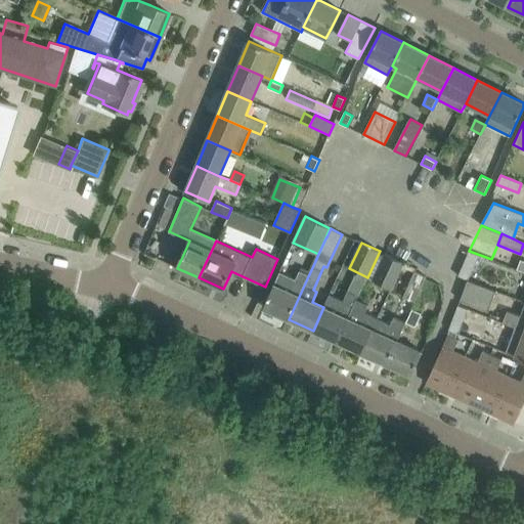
[(404,263),(386,254),(374,280),(393,289),(404,263)]
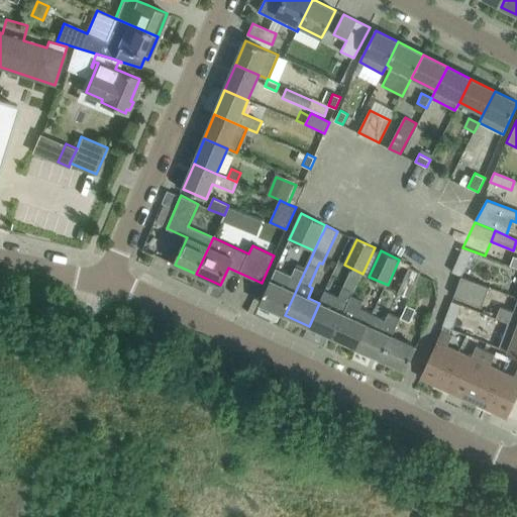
[(471,255),(461,251),(452,272),(461,277),(471,255)]
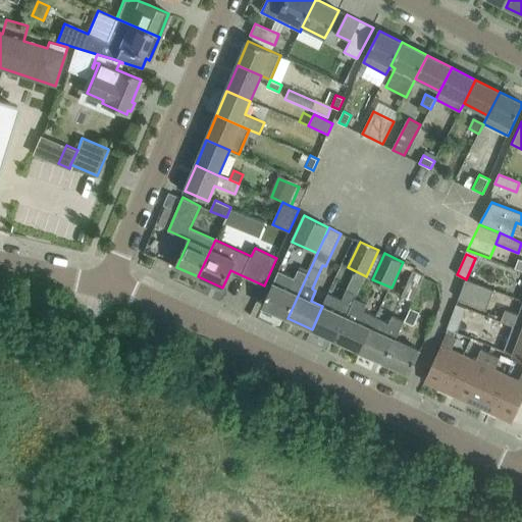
[(412,301),(424,275),(413,270),(402,296),(412,301)]
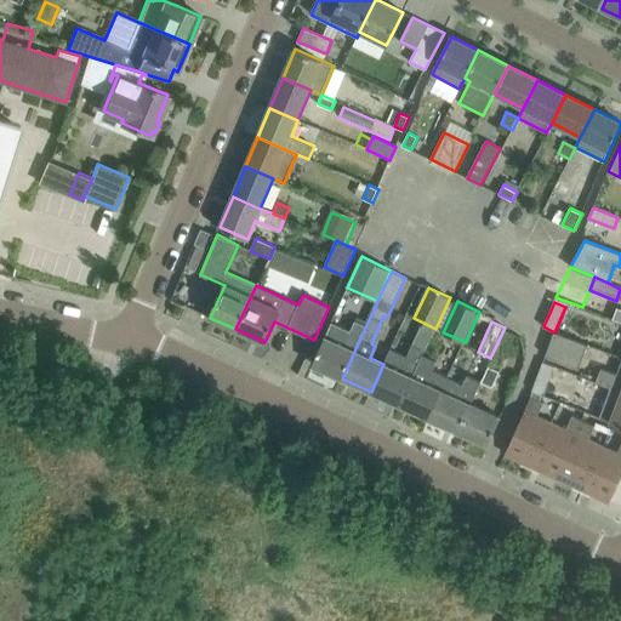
[(354,351),(365,328),(354,323),(343,345),(325,336),(312,364),(342,379),(354,351)]
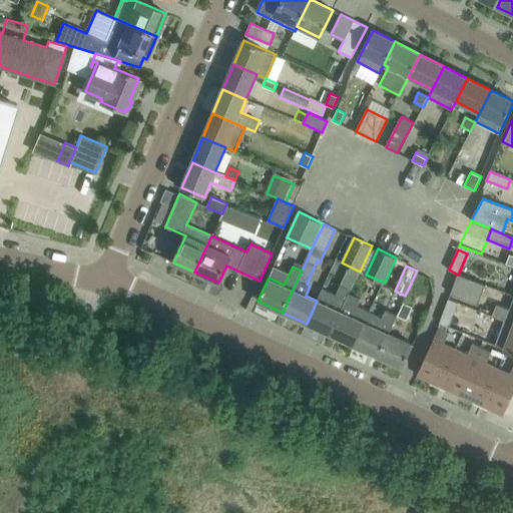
[(458,275),(451,294),(478,305),(486,285),(458,275)]
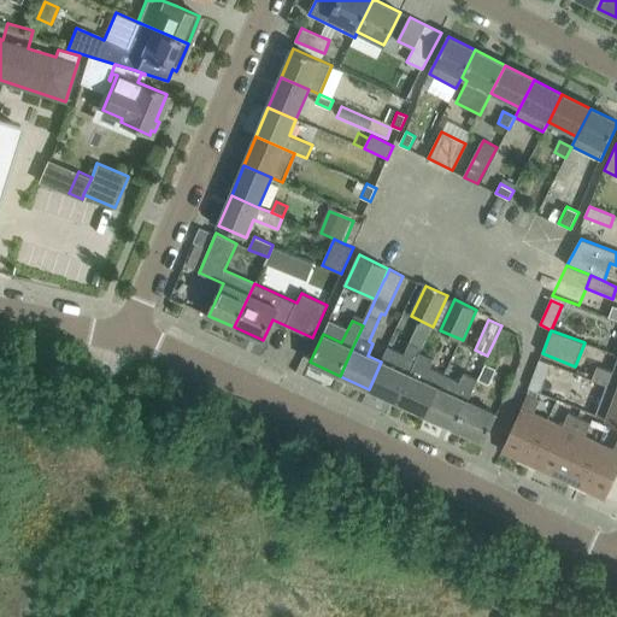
[(410,374),(419,352),(422,348),(409,342),(403,354),(387,347),(381,362),(369,389),(398,403),(410,374)]
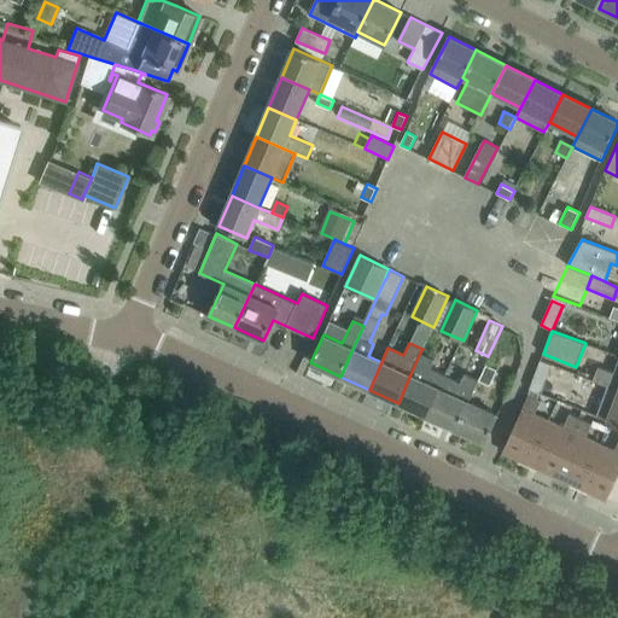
[(427,417),(445,375),(430,368),(433,359),(420,353),(410,374),(398,403),(427,417)]
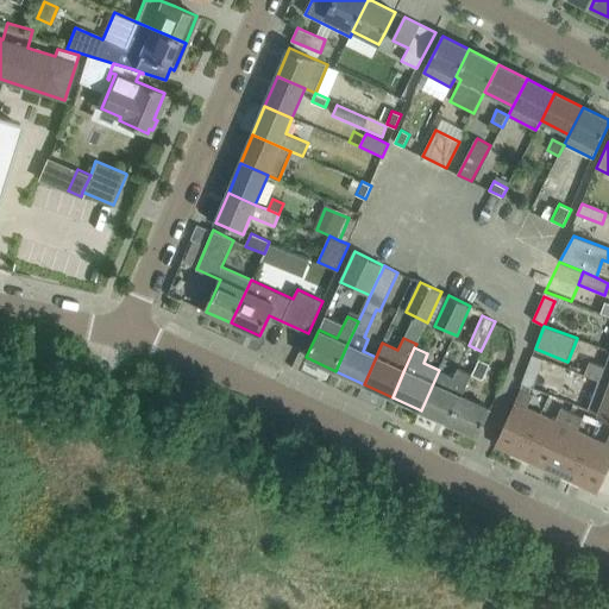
[(608,382),(608,353),(604,366),(590,362),(585,374),(600,380),(600,378),(608,382)]
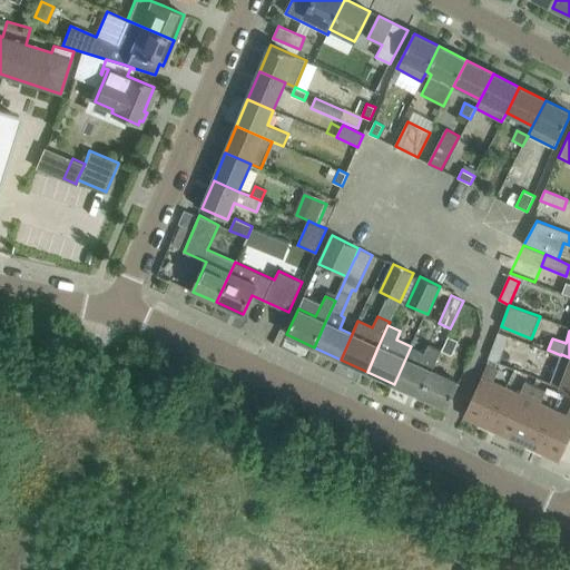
[(499,363),(507,342),(497,338),(489,360),(499,363)]
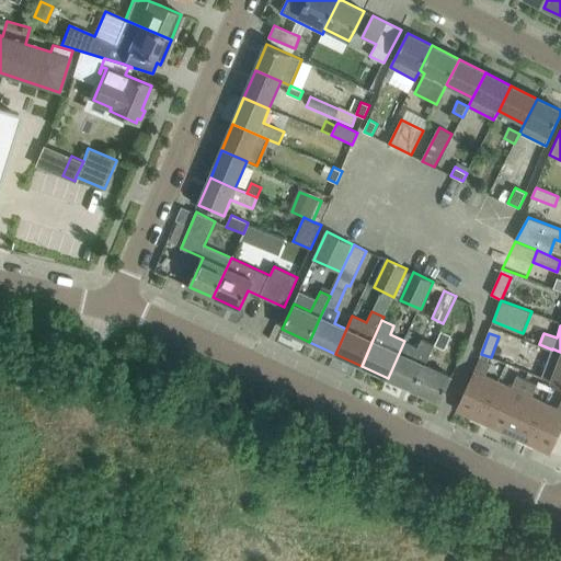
[(439,334),(435,344),(435,345),(444,350),(449,339),(439,334)]
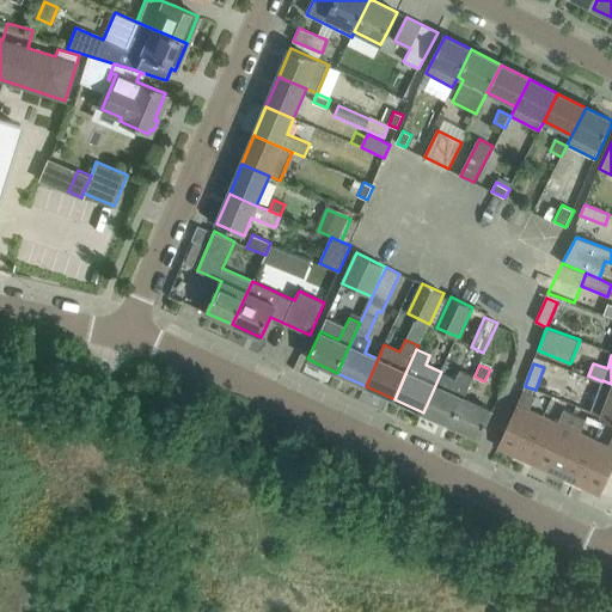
[(72,381),(75,368),(62,366),(60,378),(72,381)]
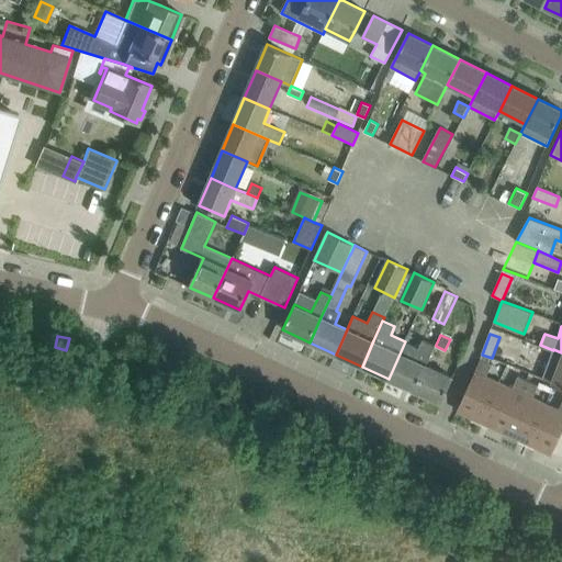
[(415,390),(426,366),(436,346),(436,345),(424,339),(419,348),(405,341),(389,379),(415,390)]
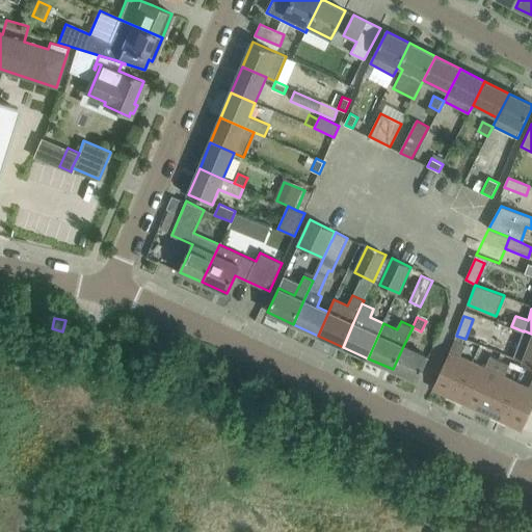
[(531,364),(531,334),(524,330),(524,331),(513,357),(531,364)]
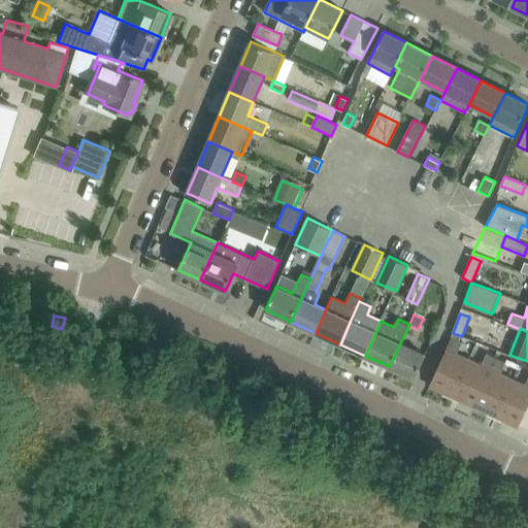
[(452,396),(469,359),(457,354),(462,341),(452,337),(429,386),(452,396)]
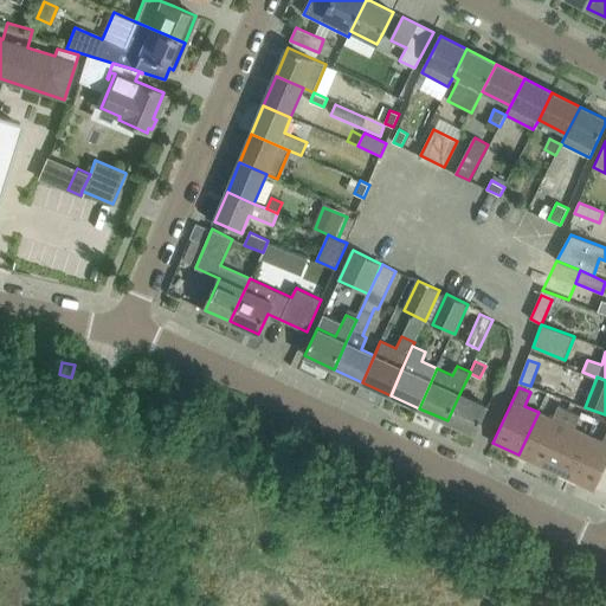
[(476,434),(489,407),(459,394),(447,420),(476,434)]
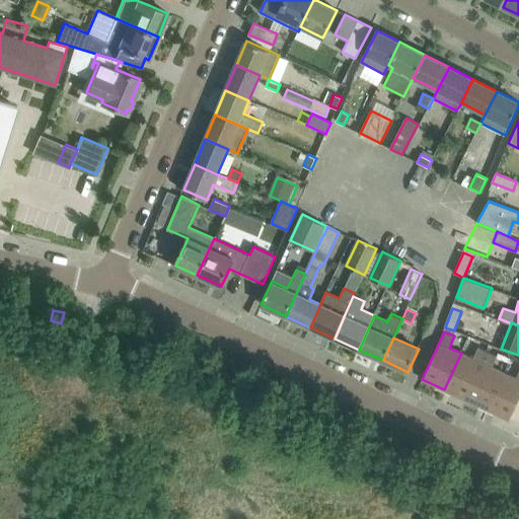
[(465,399),(488,352),(478,347),(473,358),(461,353),(444,389),(465,399)]
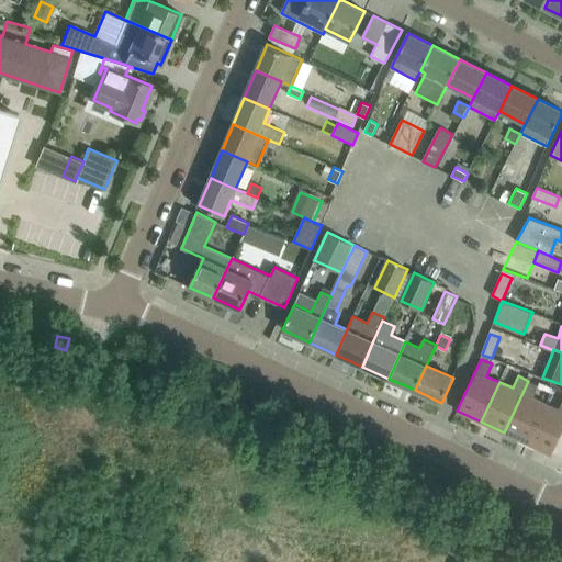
[(528,444),(546,404),(534,397),(539,385),(528,381),(504,433),(528,444)]
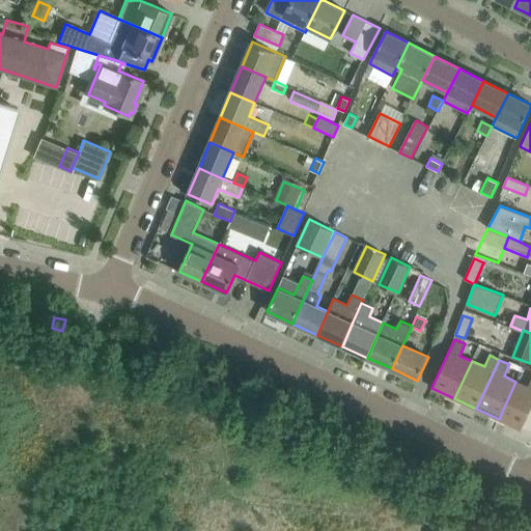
[(205,393),(210,383),(199,380),(196,390),(205,393)]
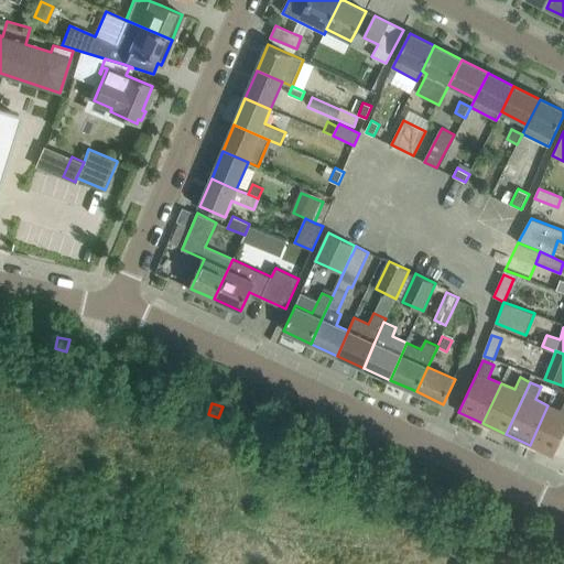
[(554,456),(563,433),(563,403),(561,411),(548,405),(530,445),(554,456)]
